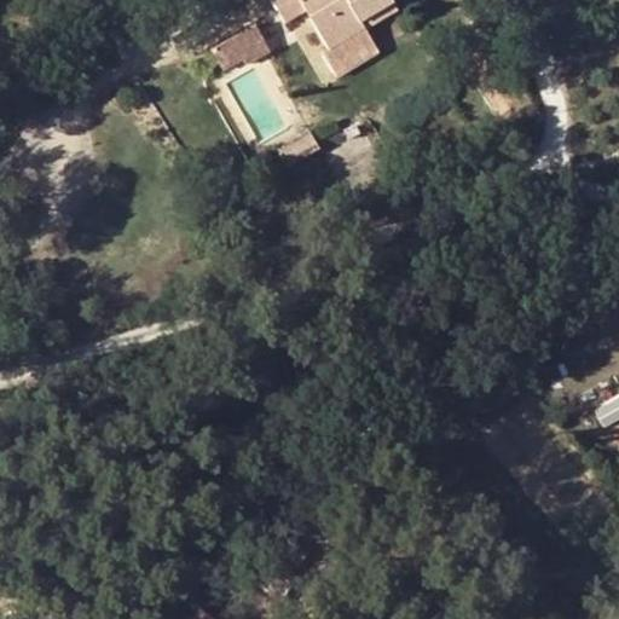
[(397,9),(391,0),(272,0),(284,21),(305,10),(329,50),(364,28),(397,9)]
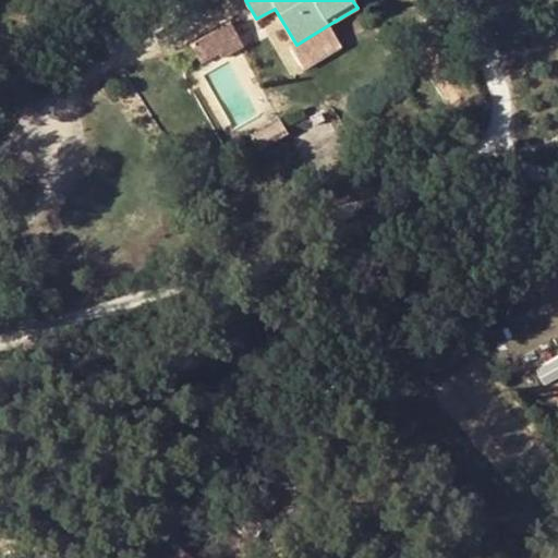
[(336,37),(328,25),(296,45),(303,56),(336,37)]
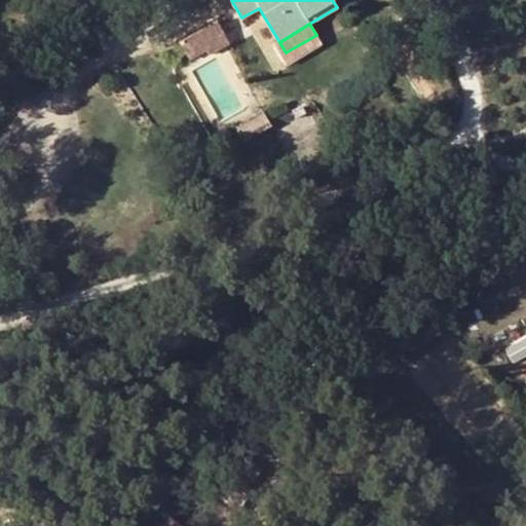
[(212,25),(182,41),(191,60),(221,42),(212,25)]
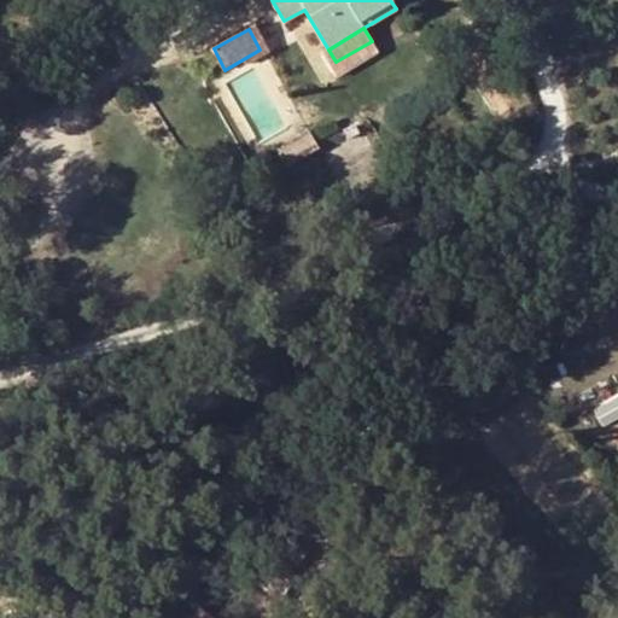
[(290,165),(316,147),(308,132),(280,149),(290,165)]
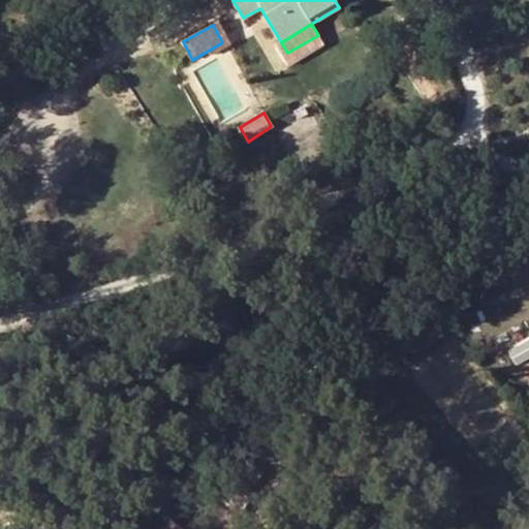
[(156,528),(146,520),(136,528),(156,528)]
